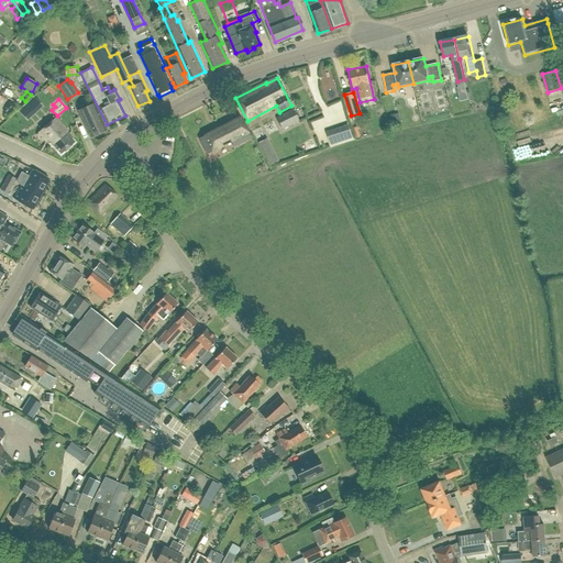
[(36,110),(30,103),(20,112),(26,120),(36,110)]
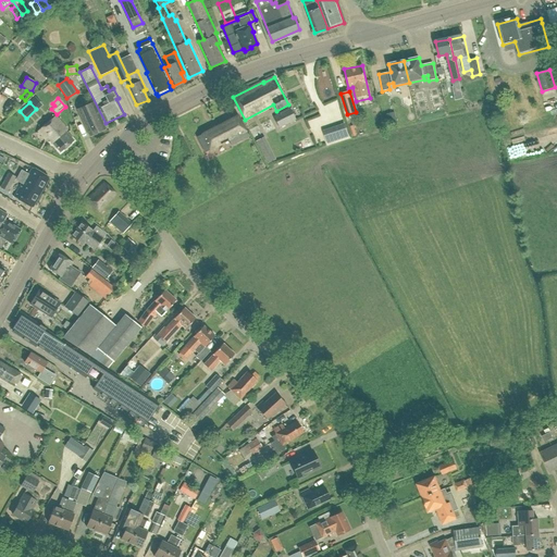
[(77,110),(89,136),(106,130),(93,102),(77,110)]
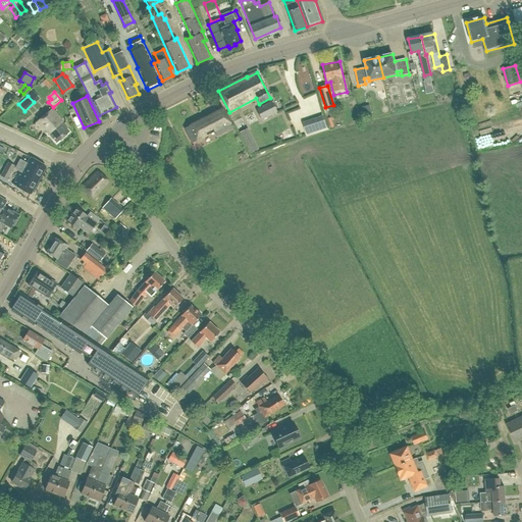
[(261,120),(277,112),(271,101),(256,109),(261,120)]
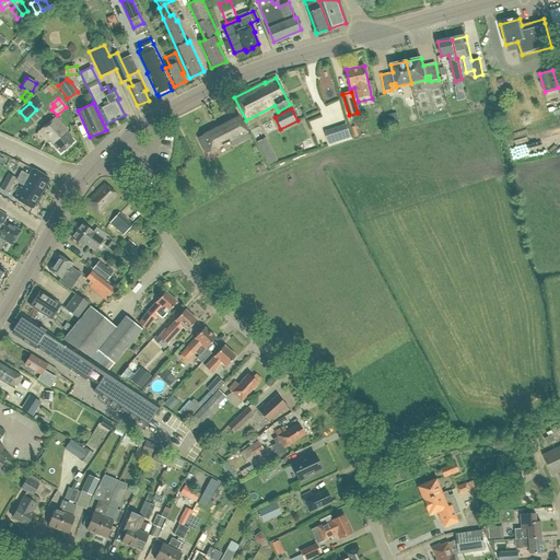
[(389,126),(399,124),(397,113),(387,115),(389,126)]
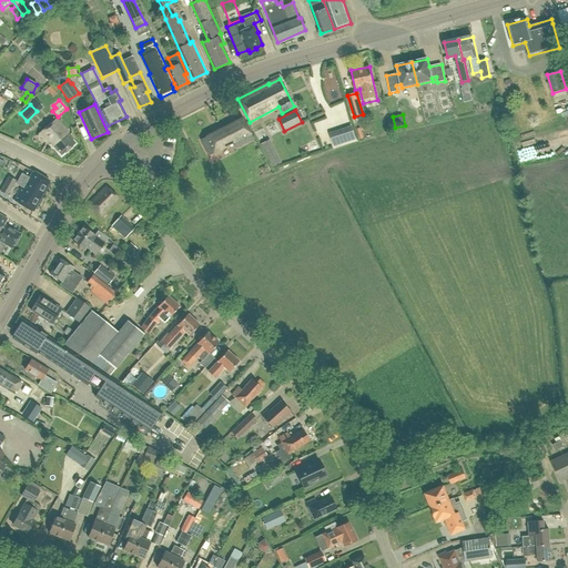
[(57,118),(39,133),(46,142),(48,140),(61,155),(74,143),(67,134),(69,132),(57,118)]
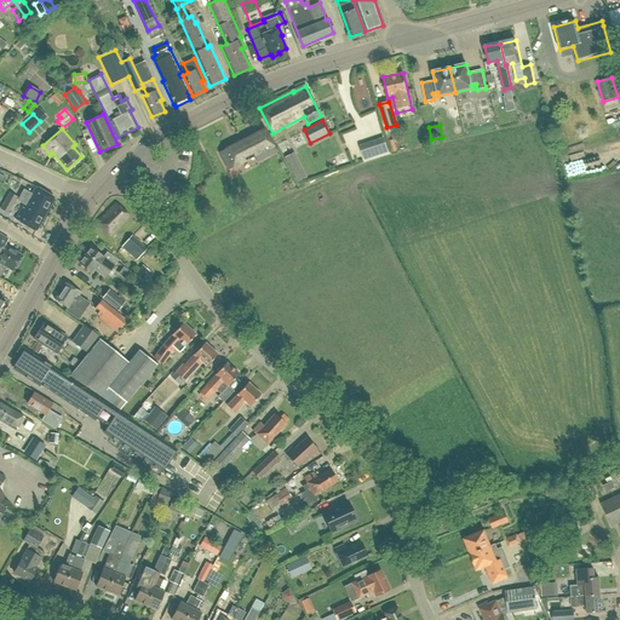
[(271,150),(274,148),(264,128),(219,153),(228,170),(241,162),(242,165),(246,162),(245,160),(253,156),(257,161),(273,153),(271,150)]
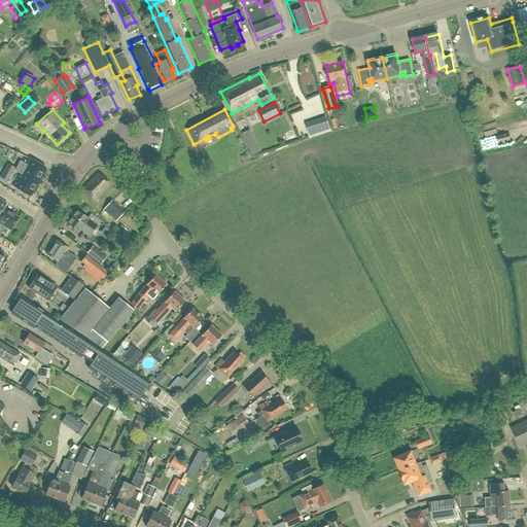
[(237,117),(241,128),(259,119),(255,112),(248,116),(247,112),(237,117)]
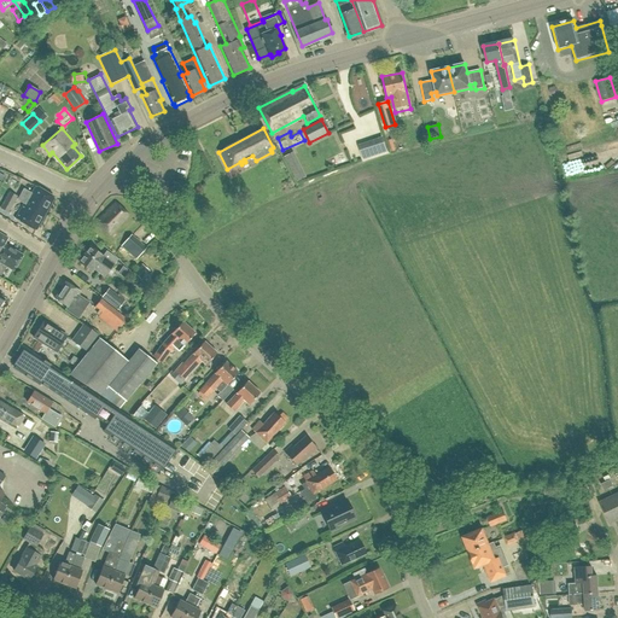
[(612,150),(613,156),(617,155),(617,146),(599,150),(600,158),(607,157),(606,151),(612,150)]
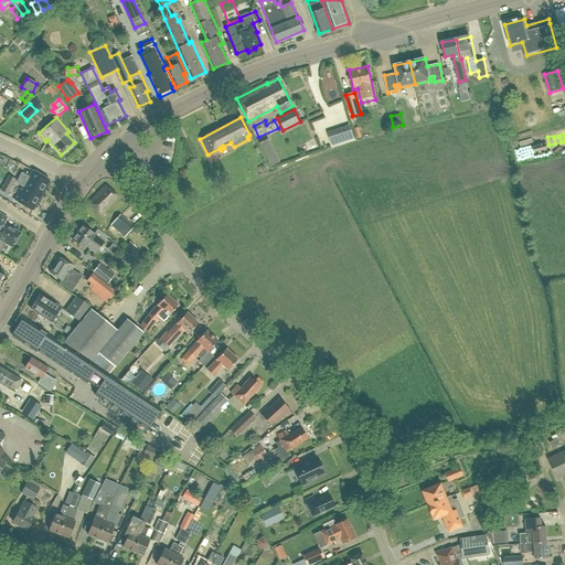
[(311,152),(321,149),(318,140),(309,144),(311,152)]
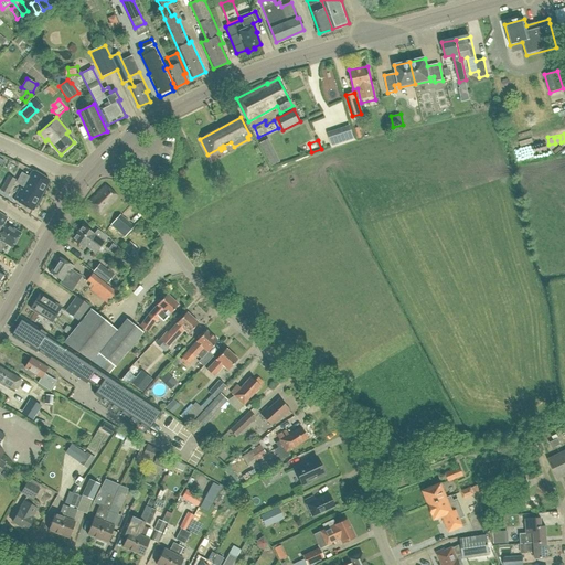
[(27,176),(13,200),(32,210),(50,180),(33,171),(29,177),(27,176)]
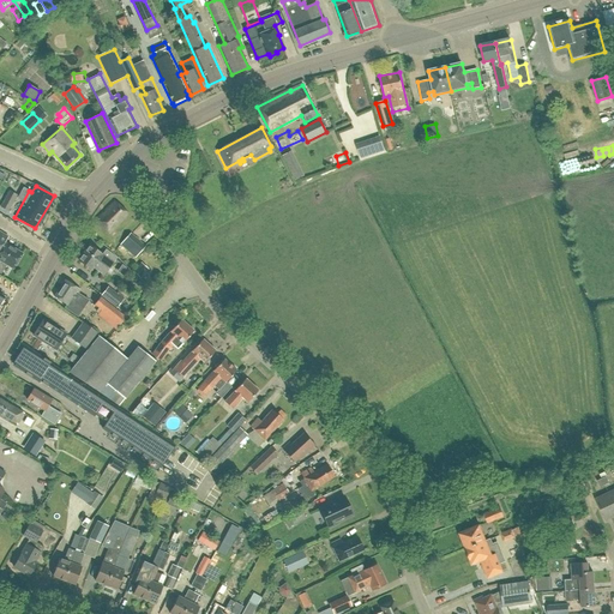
[(19,192),(11,187),(0,205),(0,208),(8,212),(19,192)]
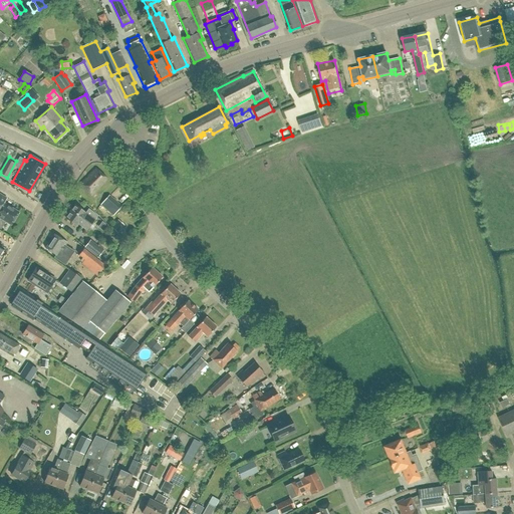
[(95,169),(79,185),(90,195),(106,179),(95,169)]
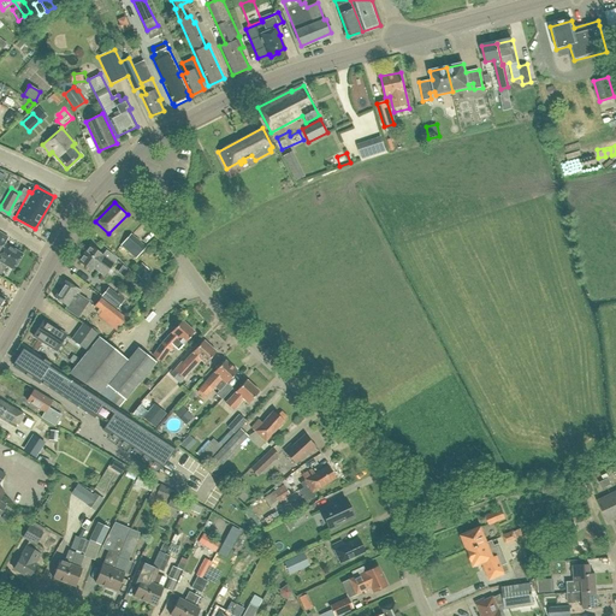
[(9,238),(0,232),(0,261),(13,270),(23,254),(5,244),(9,238)]
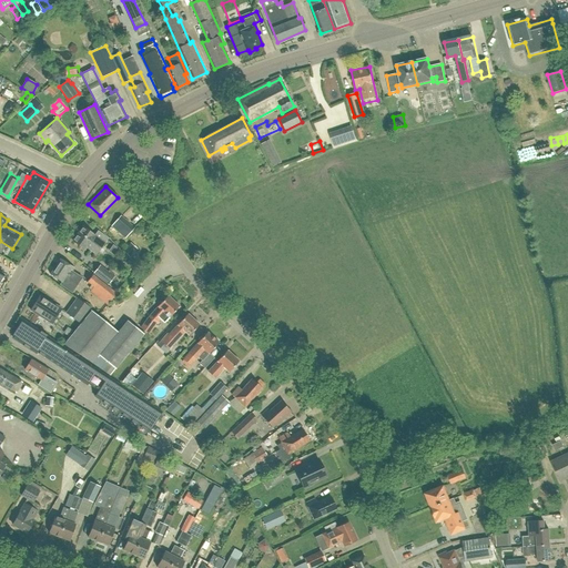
[(121,215),(111,226),(124,239),(134,227),(121,215)]
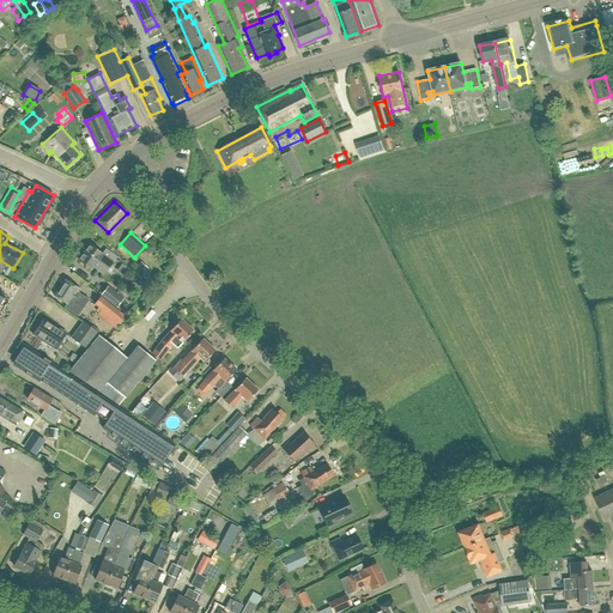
[(116,258),(105,249),(102,254),(90,246),(78,260),(90,269),(92,267),(103,274),(116,258)]
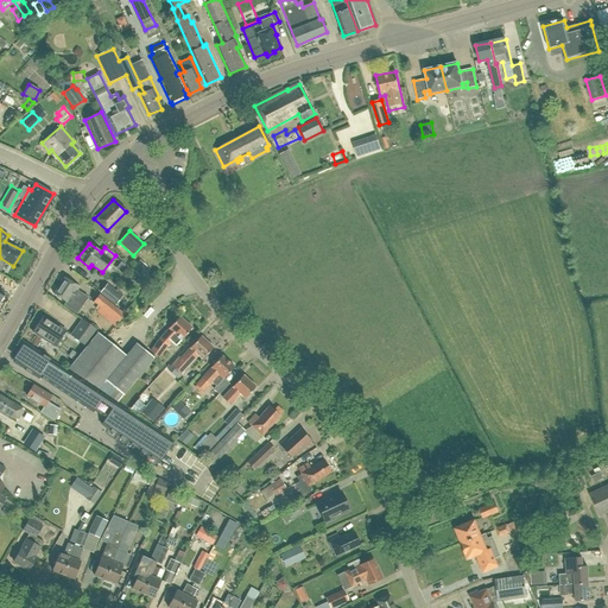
[(54,295),(65,302),(64,305),(76,314),(87,298),(76,291),(80,287),(65,278),(54,295)]
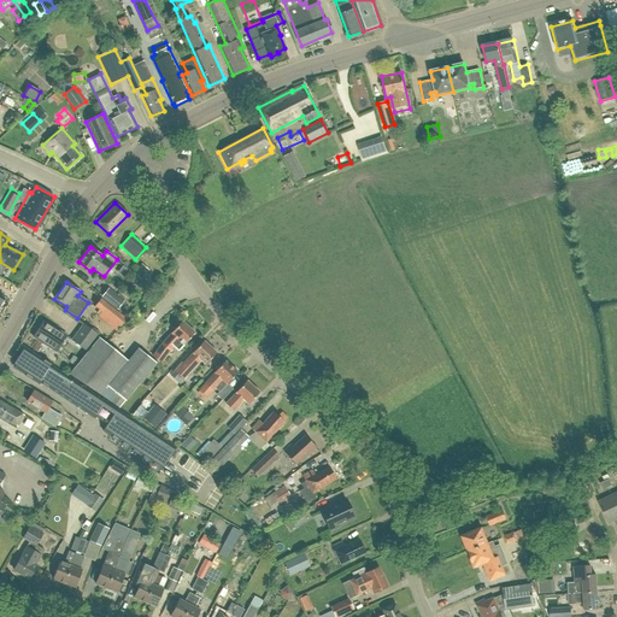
[(117,297),(109,289),(101,297),(117,309),(124,300),(118,295),(117,297)]
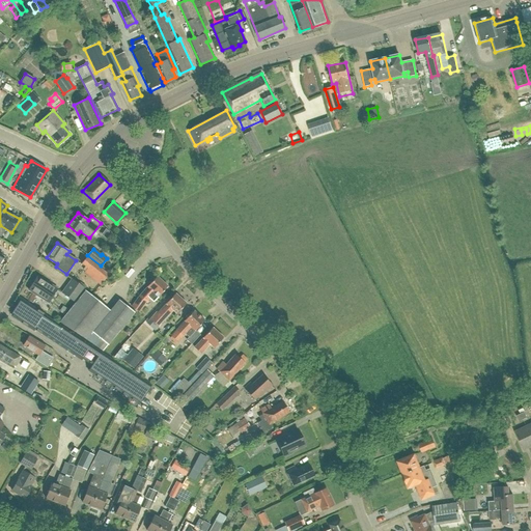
[(109,274),(87,256),(81,263),(87,269),(84,272),(101,285),(109,274)]
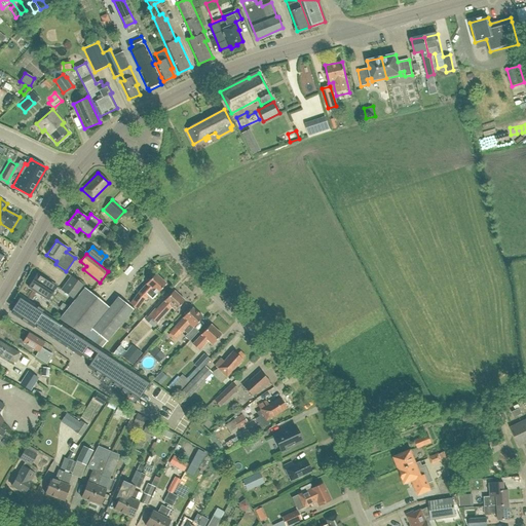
[(144,300),(148,295),(152,299),(154,296),(166,284),(155,273),(139,293),(130,303),(137,309),(144,300)]
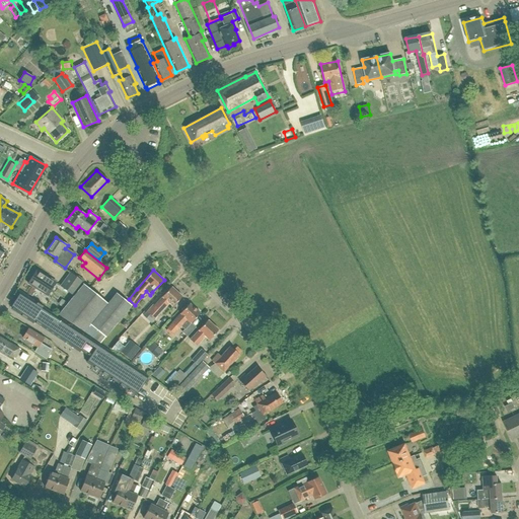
[(36,271),(28,284),(48,296),(56,283),(36,271)]
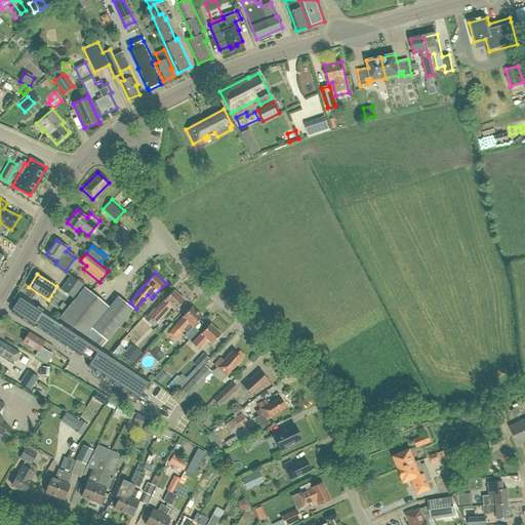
[(71,275),(61,289),(65,292),(63,294),(67,297),(68,295),(73,299),(84,285),(71,275)]
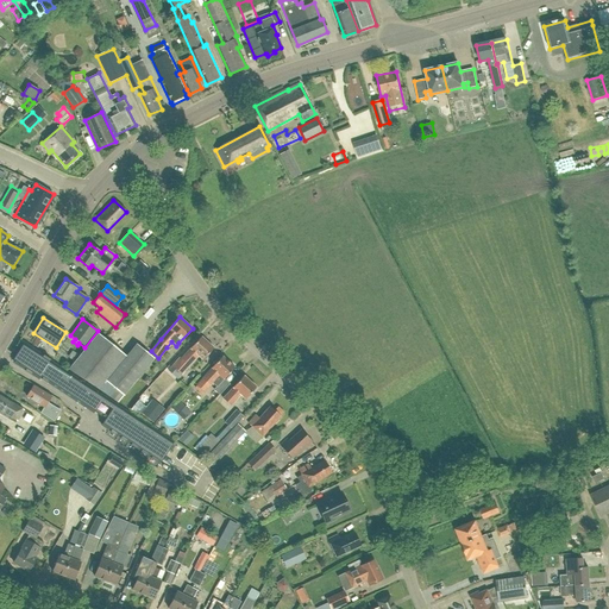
[(87,346),(68,369),(99,389),(126,356),(98,333),(87,346)]
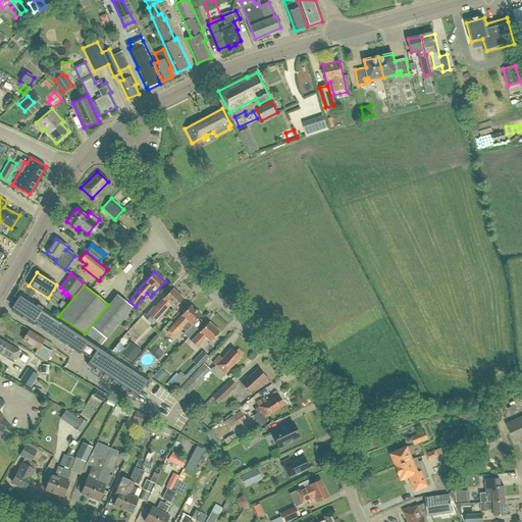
[(154,306),(144,317),(152,324),(170,305),(173,309),(184,299),(172,289),(155,307),(154,306)]
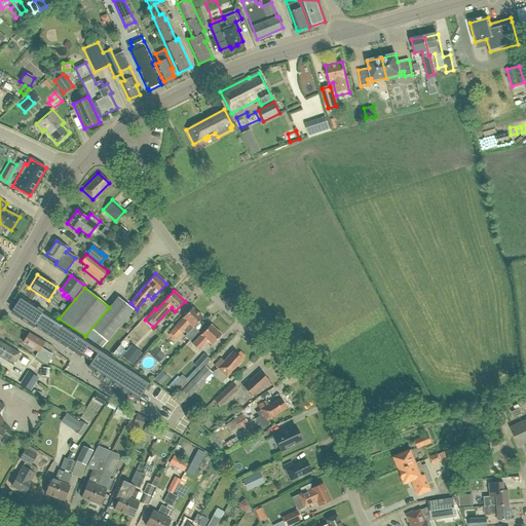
[(109,307),(85,336),(102,347),(133,310),(117,297),(109,307)]
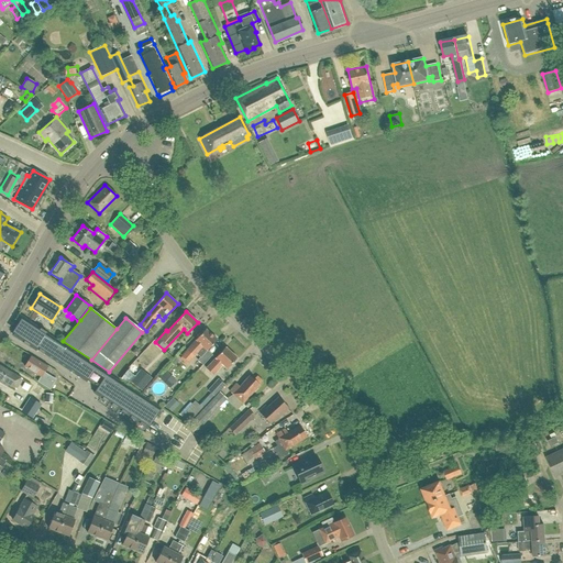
[(159,409),(107,373),(96,366),(24,319),(23,320),(14,334),(13,335),(35,350),(36,349),(86,381),(87,381),(92,371),(103,377),(97,387),(94,393),(147,428),(159,409)]
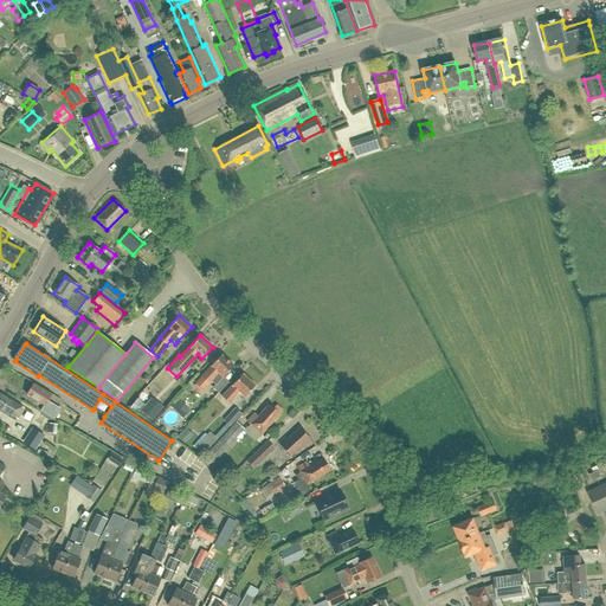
[(212,381),(216,385),(212,387),(218,393),(229,382),(223,376),(233,366),(221,354),(195,384),(204,391),(212,381)]
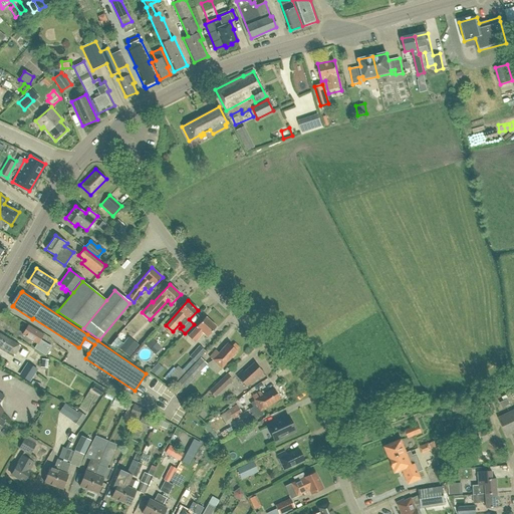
[(206,317),(189,335),(196,342),(203,333),(207,337),(216,326),(206,317)]
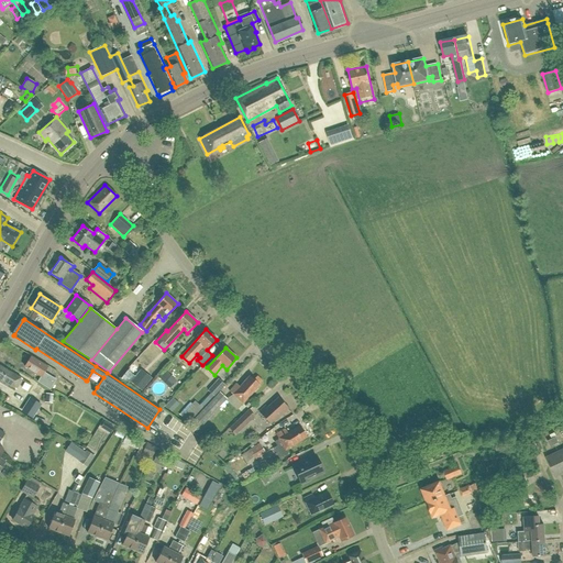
[(40,376),(37,381),(50,388),(55,379),(44,372),(46,366),(31,356),(24,366),(40,376)]
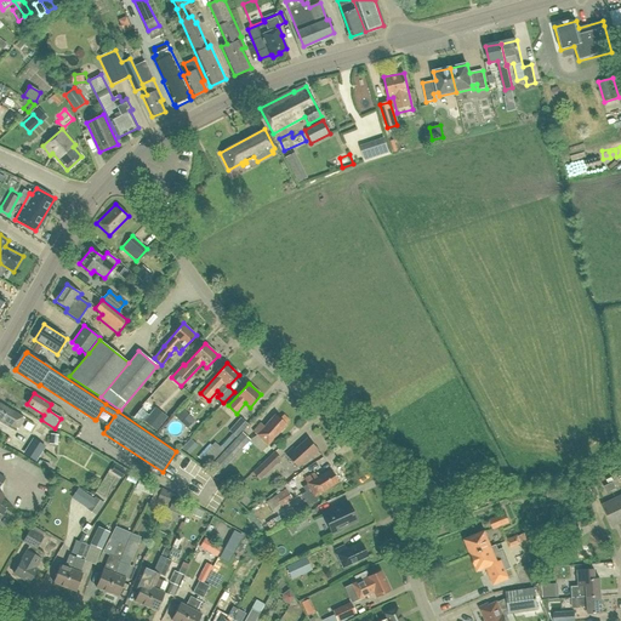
[(0,419),(0,420),(0,422),(7,427),(9,423),(17,429),(24,417),(0,403),(0,419)]
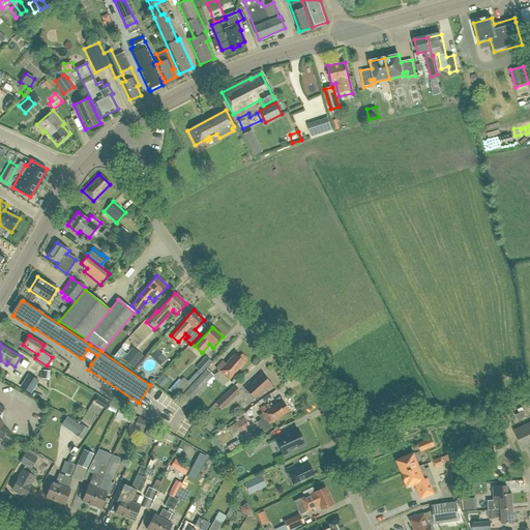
[(224,360),(216,369),(229,380),(245,362),(236,354),(227,363),(224,360)]
